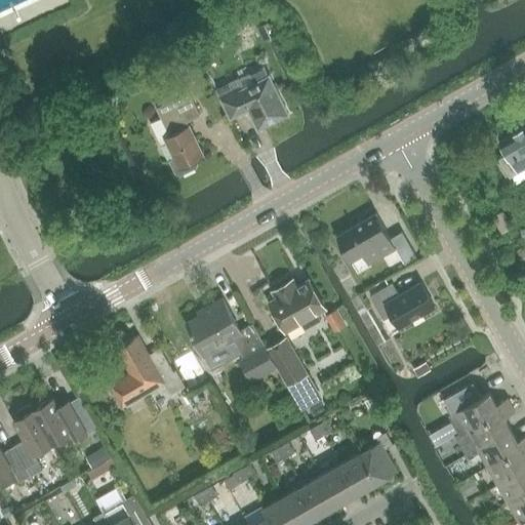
[(219,95),(231,118),(248,109),(257,127),(258,129),(259,128),(287,115),(288,115),(289,114),(288,113),(270,75),(242,88),(240,85),(219,95)]
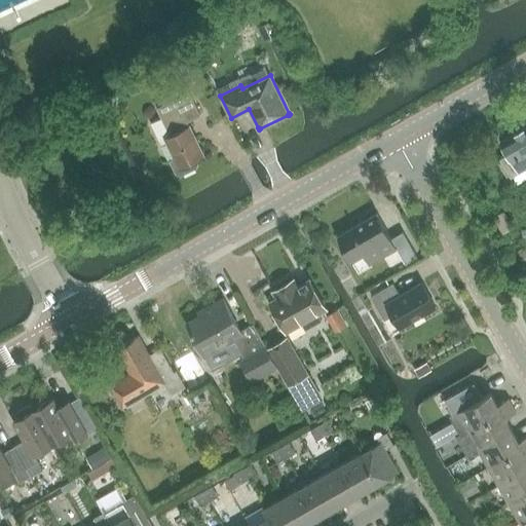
[(161,117),(151,122),(161,144),(167,142),(176,158),(172,160),(177,173),(181,174),(196,166),(198,162),(196,159),(204,155),(188,121),(201,115),(190,91),(157,108),(161,117)]
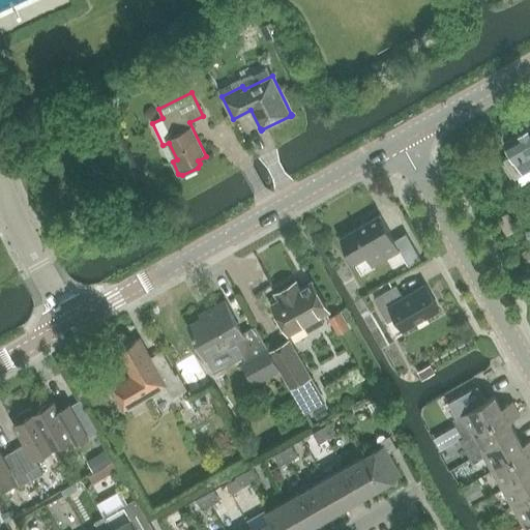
[(529,127),(504,143),(511,156),(505,159),(507,163),(504,165),(510,177),(514,175),(516,177),(529,168),(529,127)]
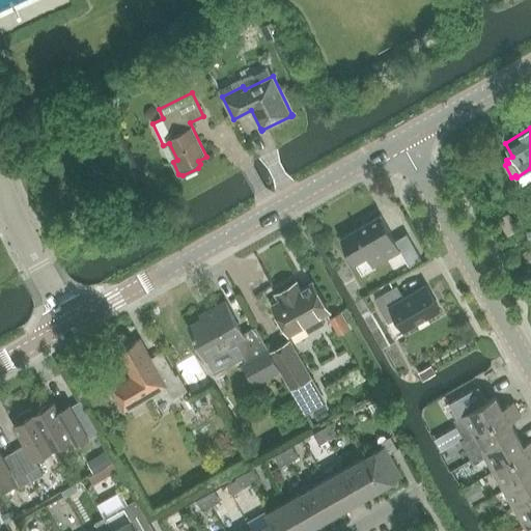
[(395,241),(381,215),(341,239),(361,272),(400,249),(410,266),(421,258),(407,233),(395,241)]
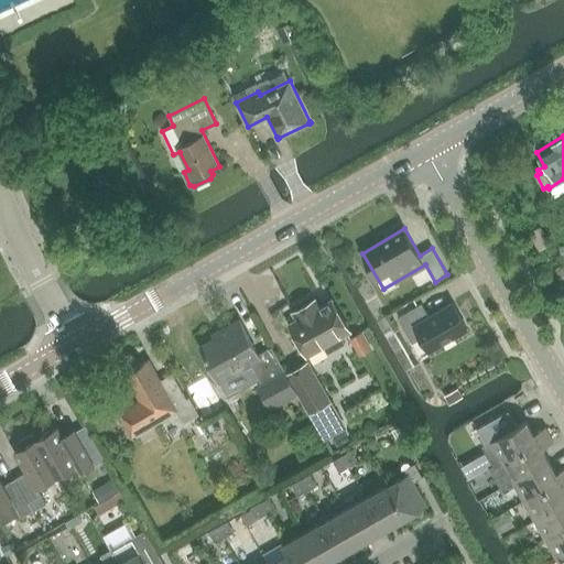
[(299,320),(290,325),(307,355),(324,345),(328,353),(345,343),(340,335),(349,331),(332,301),(320,308),(315,301),(294,312),(299,320)]
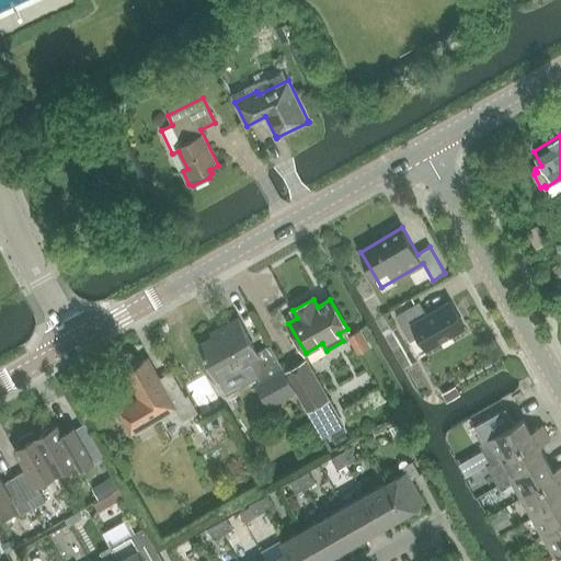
[(420,301),(396,315),(411,341),(420,335),(427,348),(465,327),(450,301),(427,315),(420,301)]
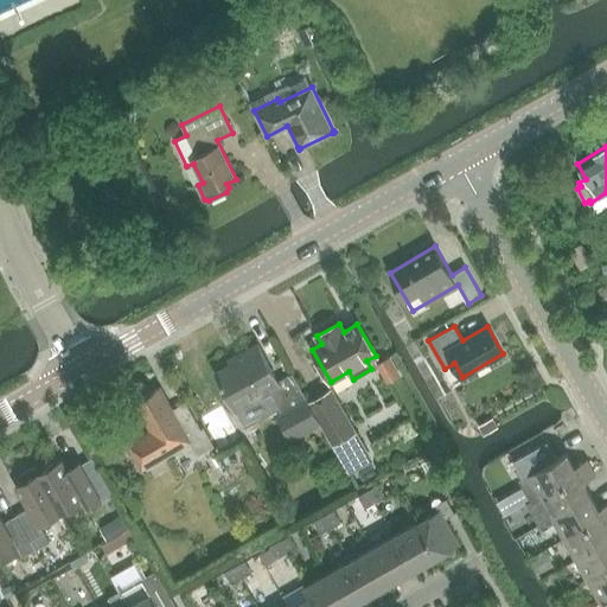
[(242,359),(216,374),(236,409),(270,390),(283,414),(279,416),(289,434),(317,419),(307,402),(292,375),(279,382),(259,345),(240,355),(242,359)]
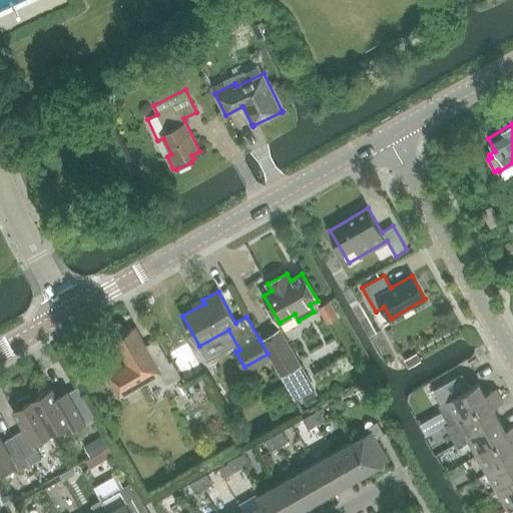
[(330,302),(321,307),(329,323),(339,317),(330,302)]
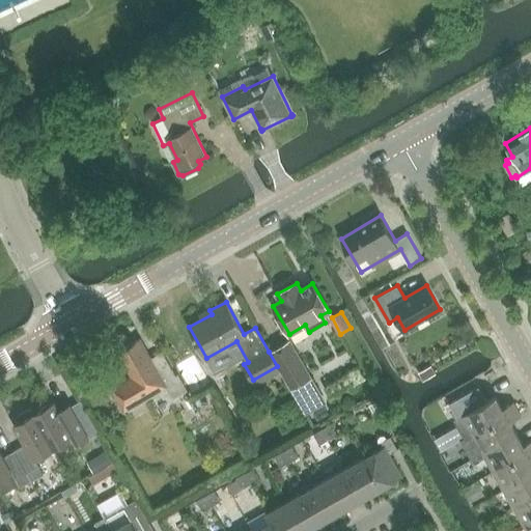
[(132,376),(111,388),(124,411),(126,410),(123,408),(165,384),(173,398),(187,390),(178,374),(175,376),(162,352),(151,358),(140,339),(118,353),(132,376)]
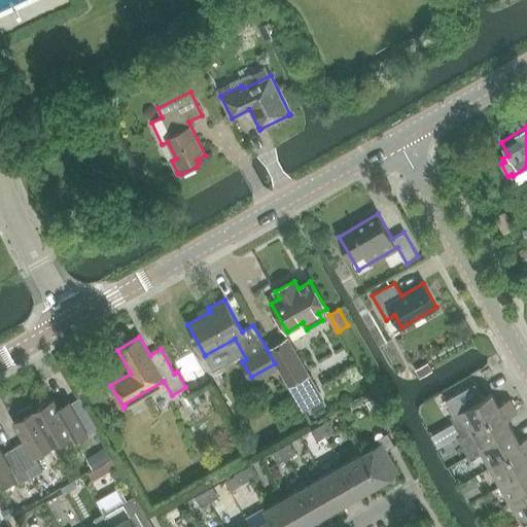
[(270,350),(290,385),(305,411),(323,399),(287,339),(270,350)]
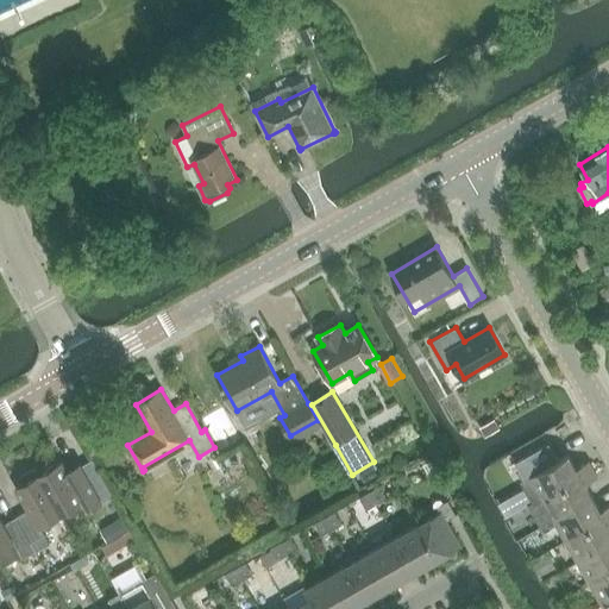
[(219,416),(205,425),(214,443),(219,440),(220,443),(231,437),(219,416)]
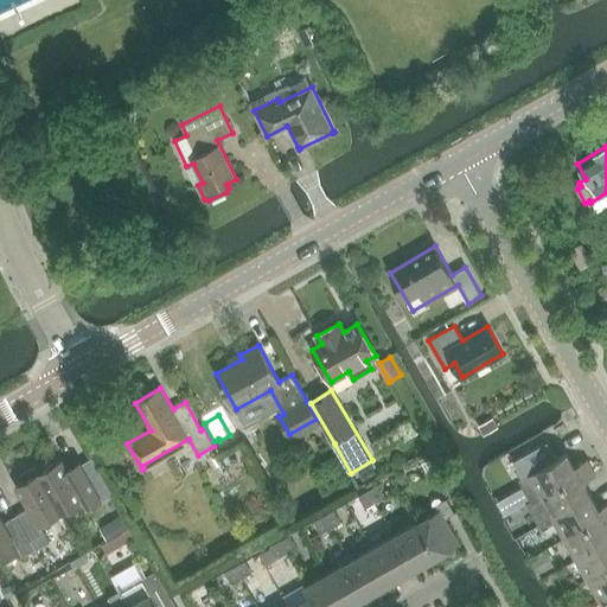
[(492,419),(479,426),(484,434),(497,427),(492,419)]
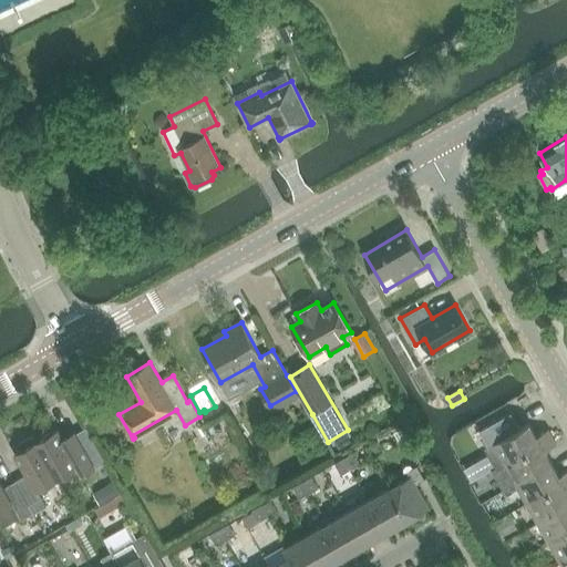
[(485,449),(497,468),(553,436),(548,430),(537,436),(529,423),(521,429),(512,413),(480,431),(488,446),(485,449)]
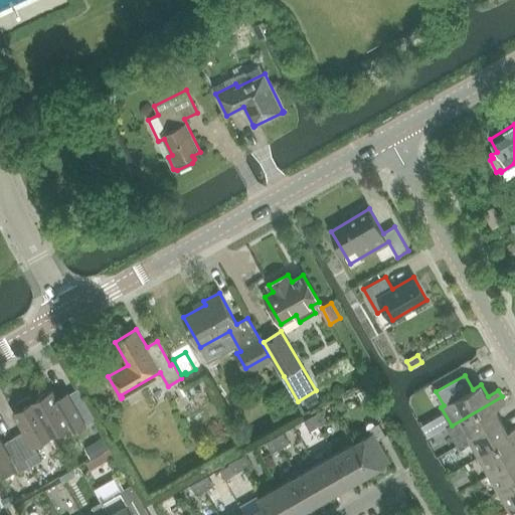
[(32,401),(52,436),(71,424),(75,432),(87,424),(68,394),(58,400),(52,389),(32,401)]
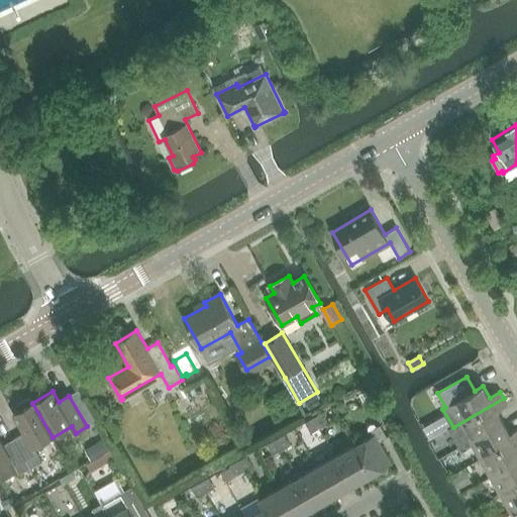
[(79,391),(69,396),(87,426),(96,421),(79,391)]
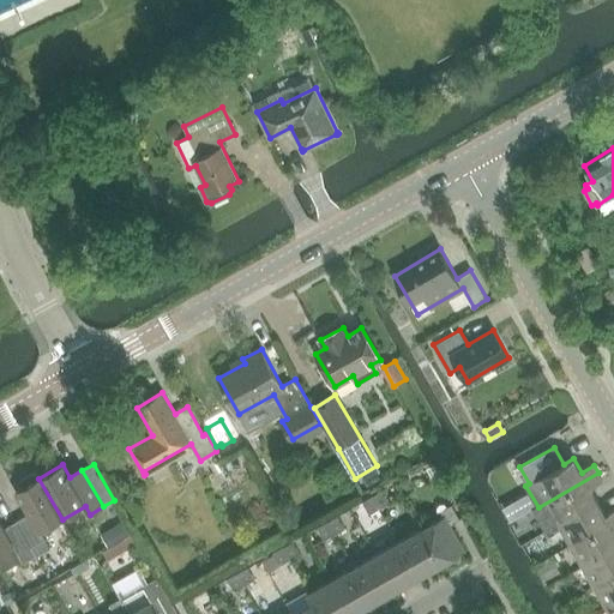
[(558,524),(597,501),(590,488),(602,481),(599,473),(539,507),(534,510),(546,530),(558,524)]
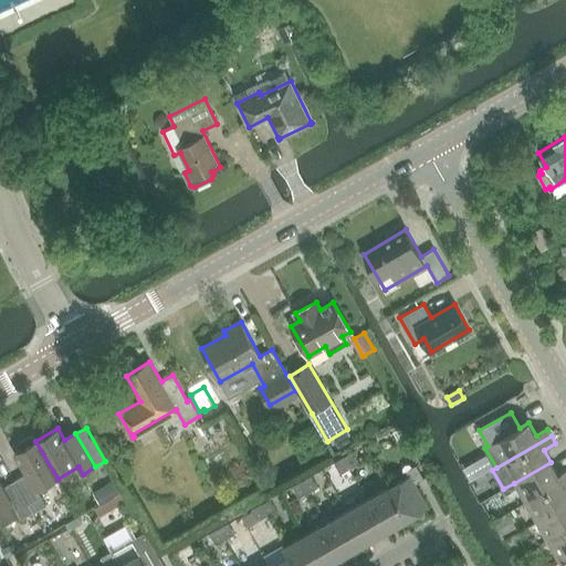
[(37,491),(58,479),(35,441),(33,437),(30,437),(20,442),(19,446),(21,449),(14,453),(27,474),(14,481),(29,505),(37,501),(41,498),(37,491)]
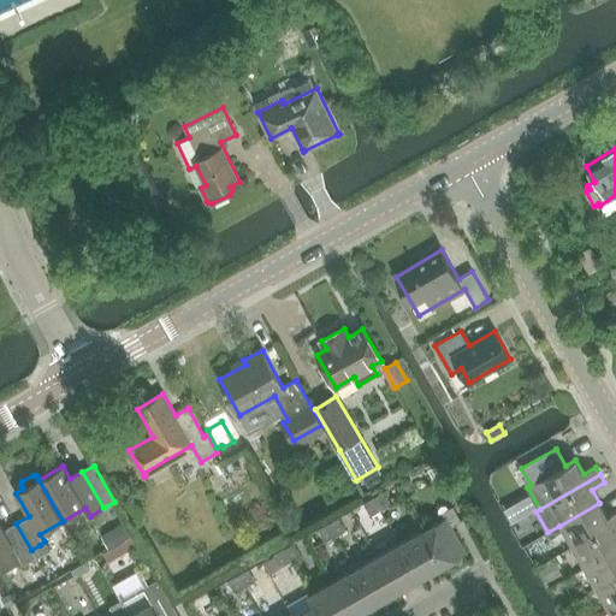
[(374,498),(381,510),(392,504),(385,492),(374,498)]
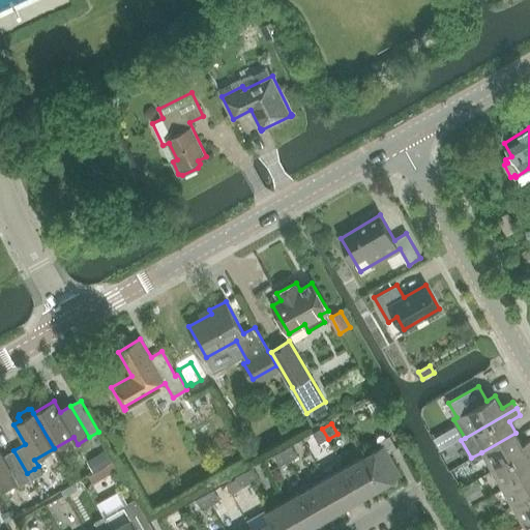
[(328,439),(322,429),(313,434),(319,444),(328,439)]
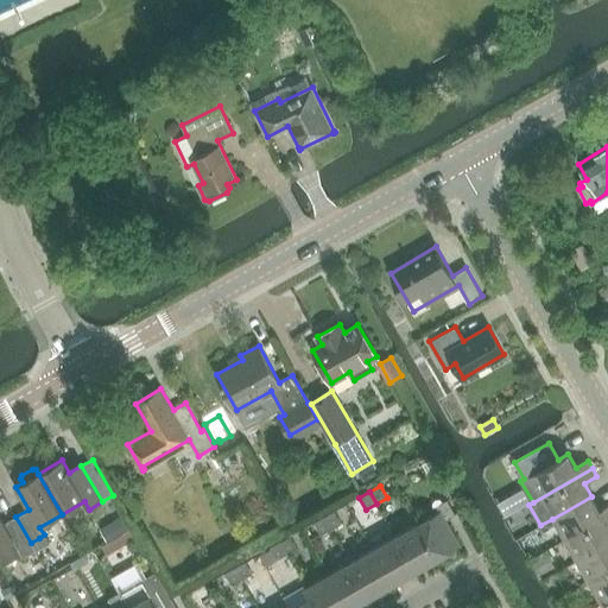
[(552,519),(565,539),(607,514),(607,505),(600,510),(591,496),(552,519)]
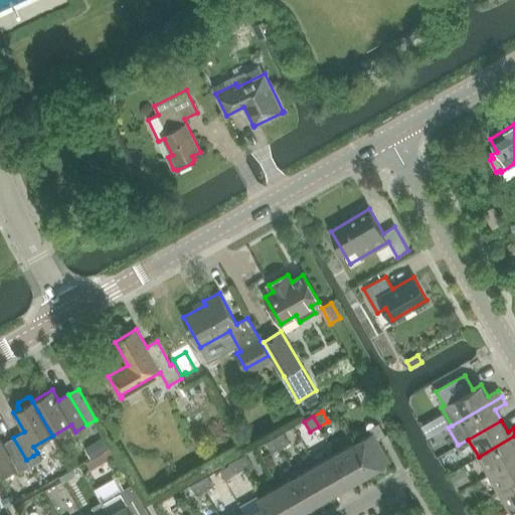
[(372,433),(353,444),(370,473),(389,462),(378,441),(386,436),(379,423),(370,428),(372,433)]
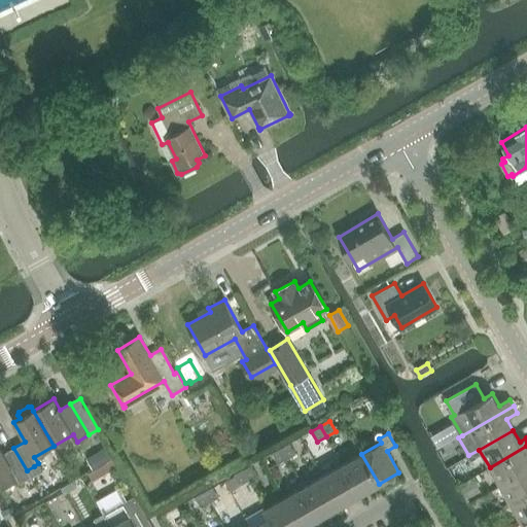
[(281,448),(287,458),(296,454),(290,443),(281,448)]
